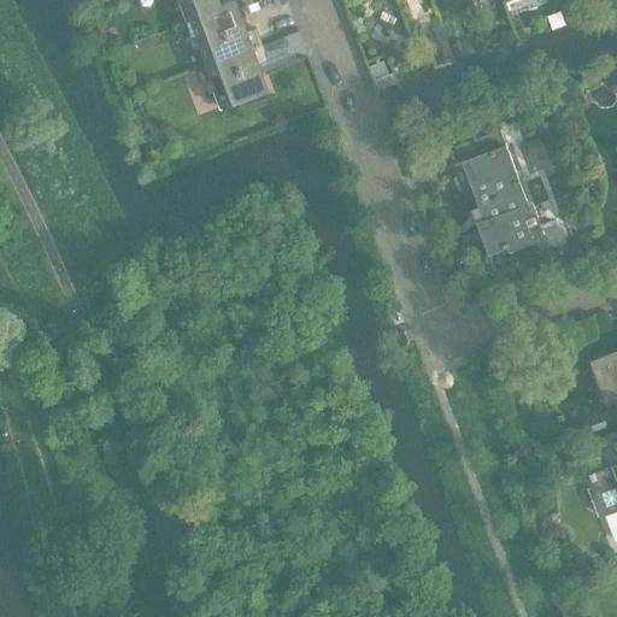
[(184,0),(193,23),(238,6),(235,0),(184,0)]
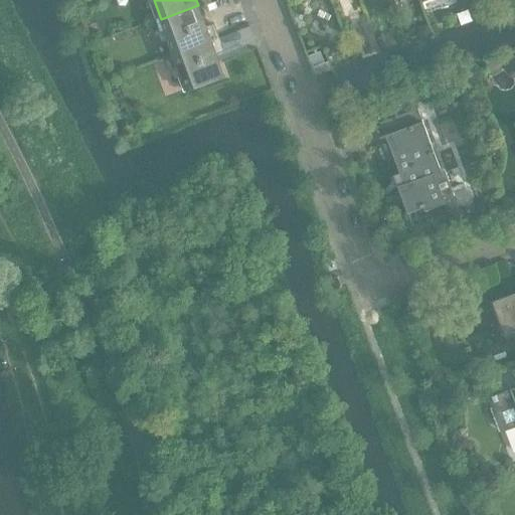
[(161,19),(175,55),(220,38),(215,24),(206,27),(198,5),(161,19)]
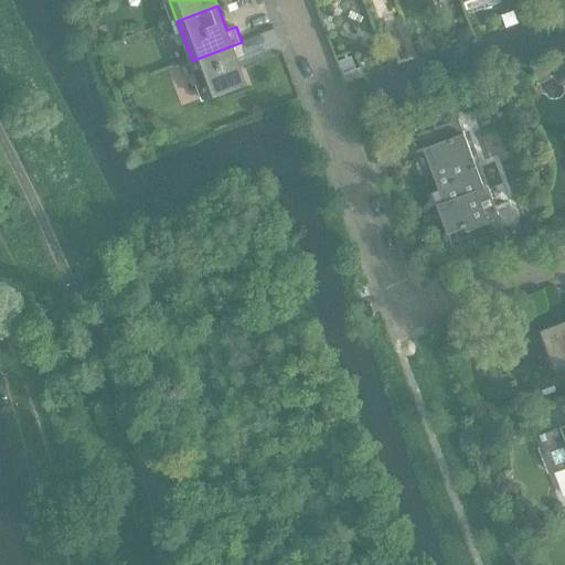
[(242,42),(192,61),(206,102),(247,86),(238,62),(247,59),(242,42)]
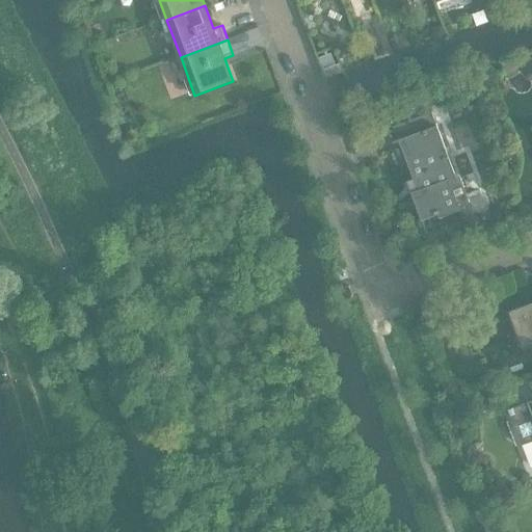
[(401,125),(406,138),(394,142),(394,144),(400,142),(418,191),(411,193),(422,220),(458,208),(449,181),(455,179),(456,183),(458,182),(432,113),(401,125)]
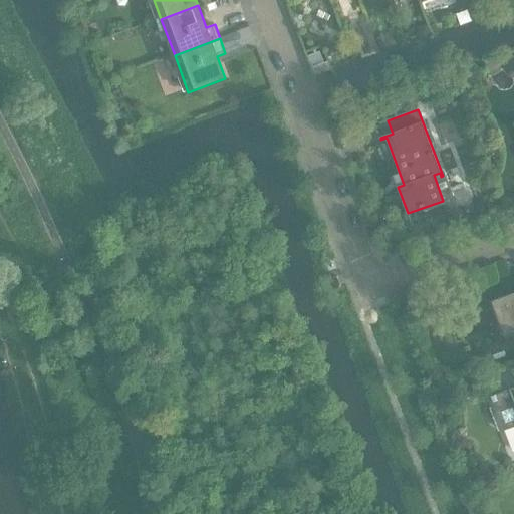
[(342,286),(338,275),(329,278),(333,290),(342,286)]
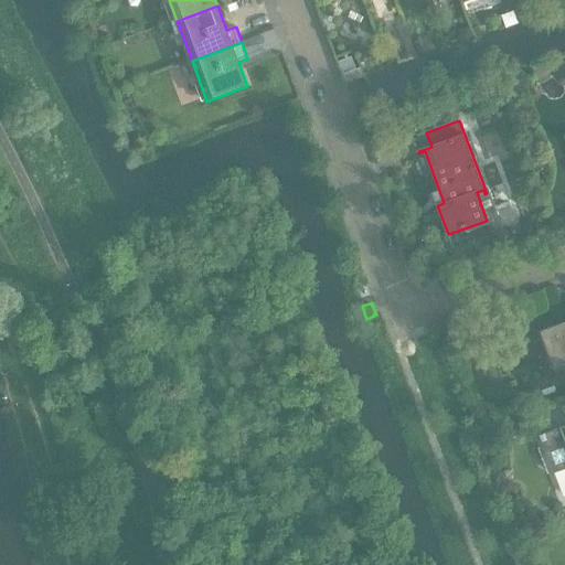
[(564,326),(545,334),(557,369),(564,365),(564,326)]
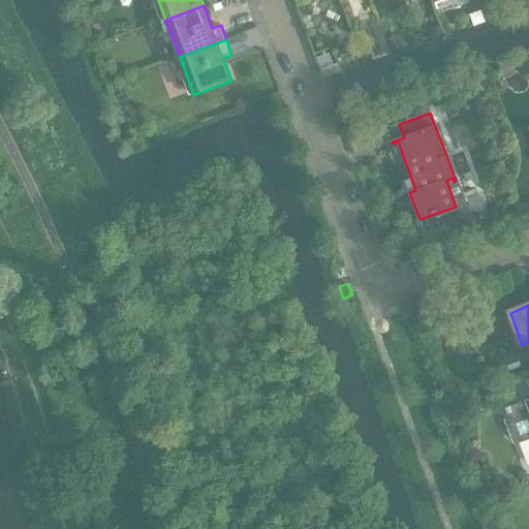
[(528,399),(505,408),(519,444),(528,439),(528,399)]
